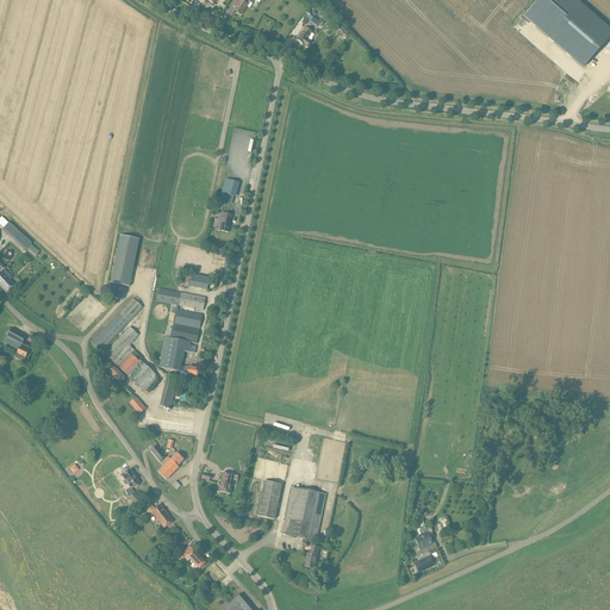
[(244,0),(243,2),(241,0),(234,11),(241,14),(247,6),(248,7),(250,2),(253,5),(256,0),(244,0)]
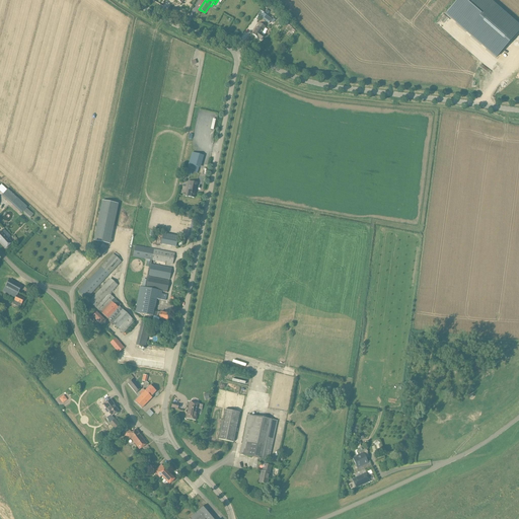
[(458,0),(446,14),(496,58),(518,30),(518,25),(489,0),(458,0)]
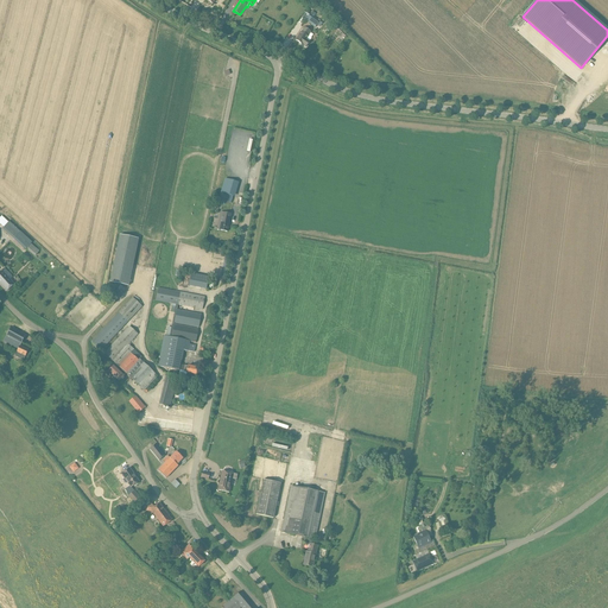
[(320,23),(310,16),(305,20),(315,27),(320,23)]
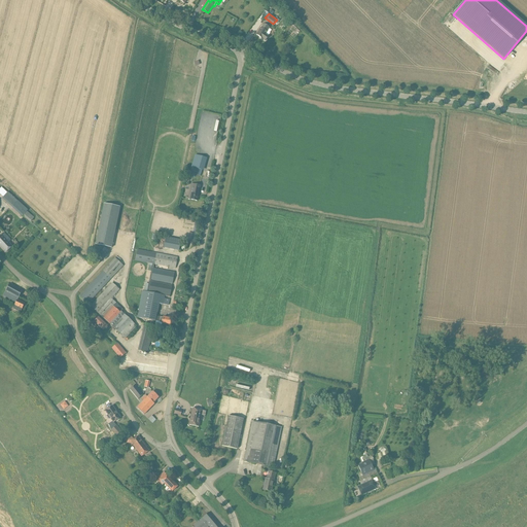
[(270,28),(265,25),(264,24),(256,35),(261,38),(266,40),(269,36),(265,34),(270,28)]
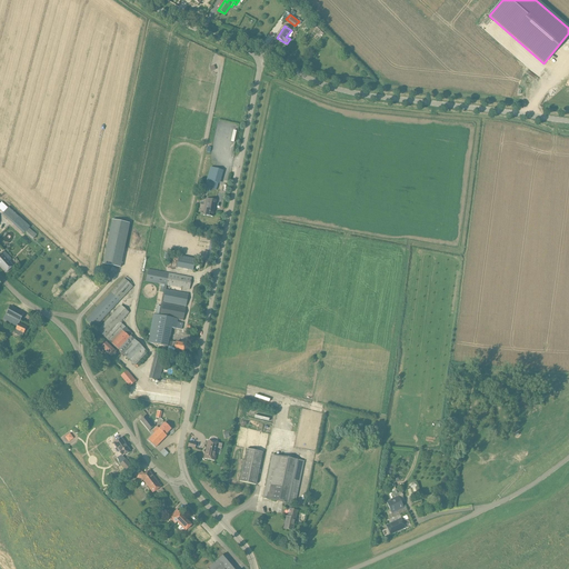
[(218,183),(221,170),(211,167),(206,185),(217,188),(218,183)]
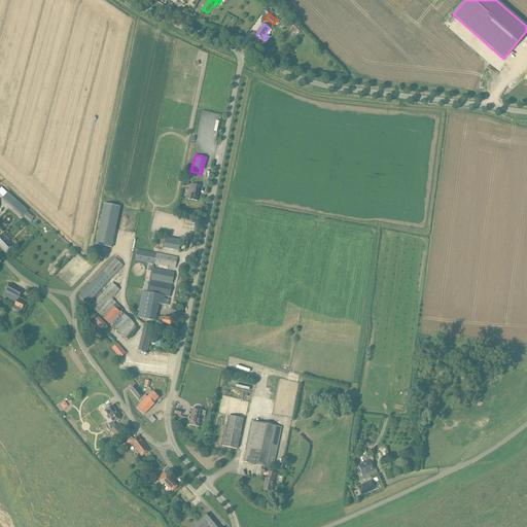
[(200,185),(191,184),(188,200),(197,201),(200,185)]
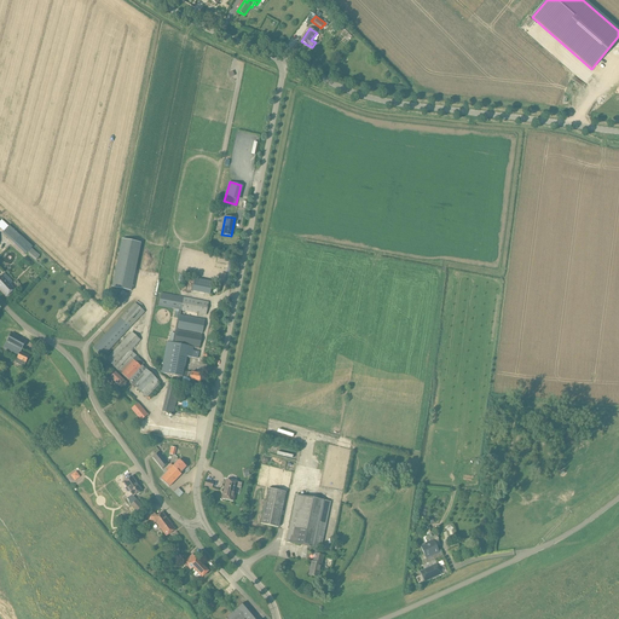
[(33,247),(10,226),(3,233),(25,255),(27,254),(35,261),(40,256),(32,248),(33,247)]
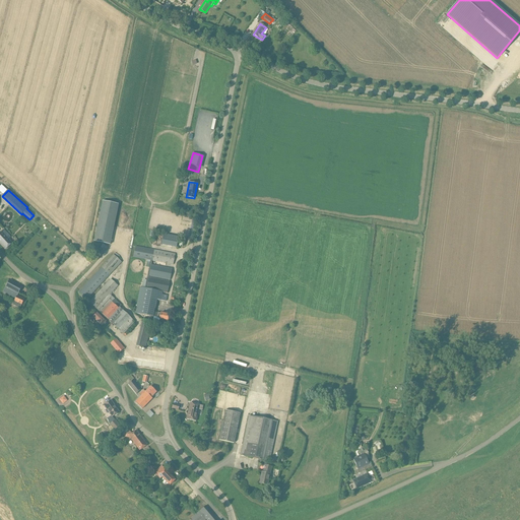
[(103,201),(94,242),(110,245),(118,204),(103,201)]
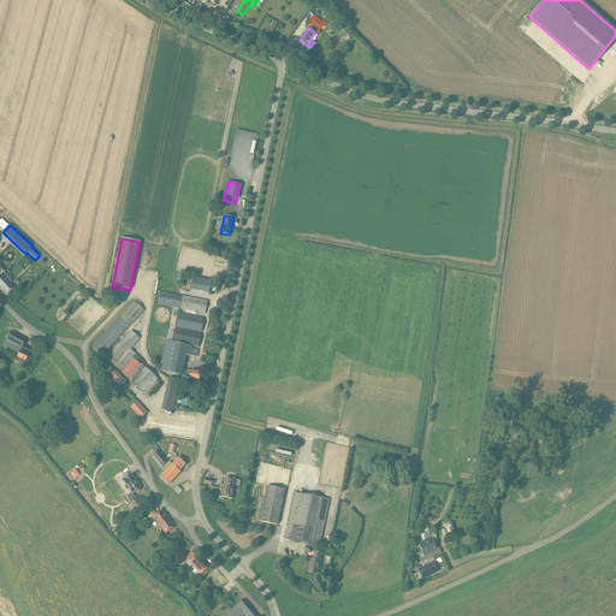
[(11,280),(5,272),(0,276),(0,286),(7,295),(15,288),(10,282),(11,280)]
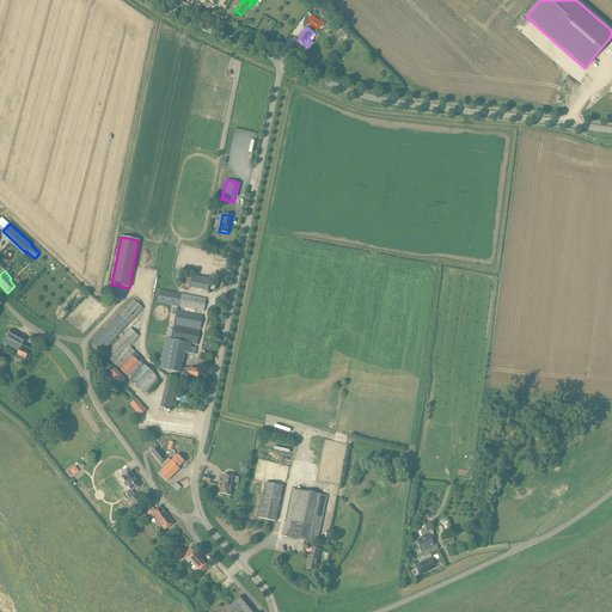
[(210,279),(193,275),(190,288),(208,292),(210,279)]
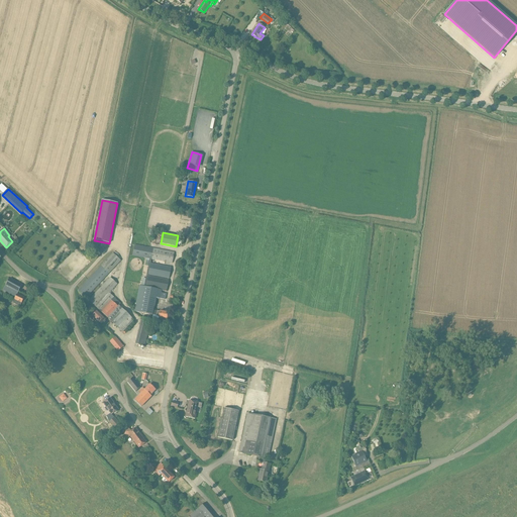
[(95,250),(99,253),(106,245),(102,242),(95,250)]
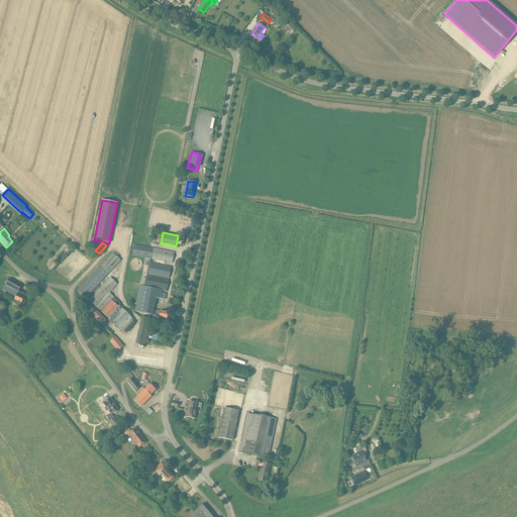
[(173,263),(175,252),(135,244),(132,254),(149,259),(144,286),(139,285),(134,311),(157,315),(156,316),(160,316),(159,317),(167,318),(168,312),(161,311),(157,310),(157,311),(152,310),(154,302),(156,302),(157,297),(161,298),(166,299),(167,294),(157,292),(157,289),(167,291),(169,280),(148,276),(148,274),(170,278),(172,267),(150,263),(151,259),(173,263)]
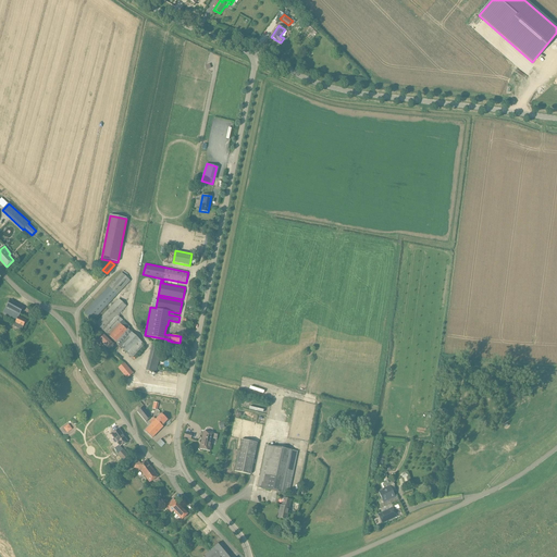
[(130,281),(122,273),(84,312),(108,334),(106,336),(103,335),(99,339),(100,341),(99,342),(102,344),(103,344),(109,349),(113,345),(113,344),(115,342),(132,358),(144,345),(128,330),(131,327),(118,316),(126,306),(119,299),(100,319),(97,316),(130,281)]
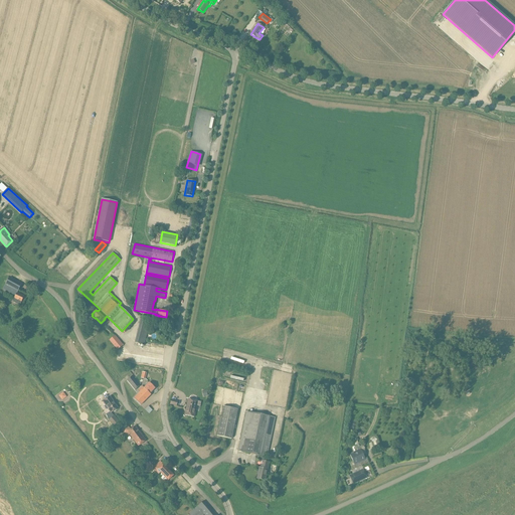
[(22,284),(9,278),(3,290),(15,296),(13,302),(20,305),(24,297),(17,293),(22,284)]
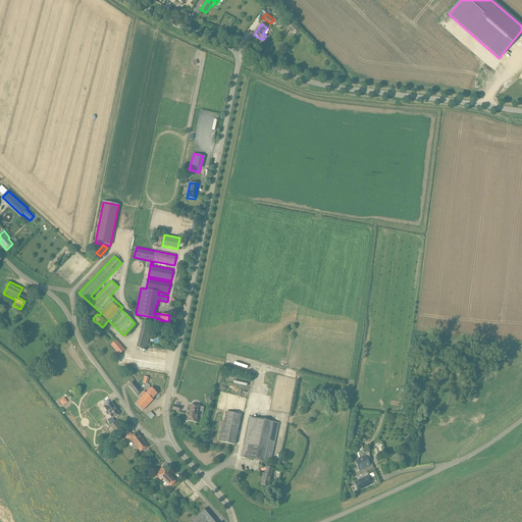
[(152,325),(143,323),(137,348),(146,350),(152,325)]
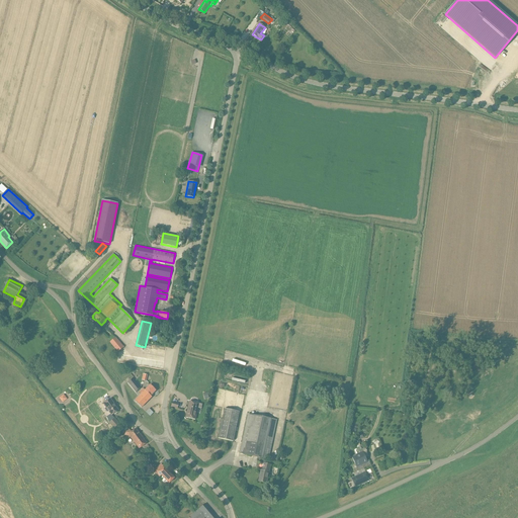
[(124,347),(115,337),(110,343),(118,352),(124,347)]
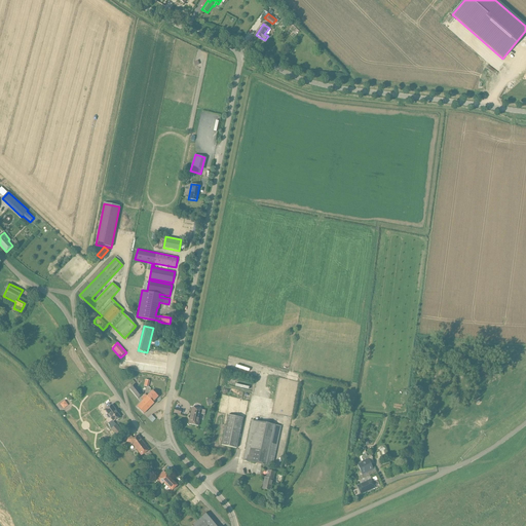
[(231,385),(245,388),(247,382),(232,379),(231,385)]
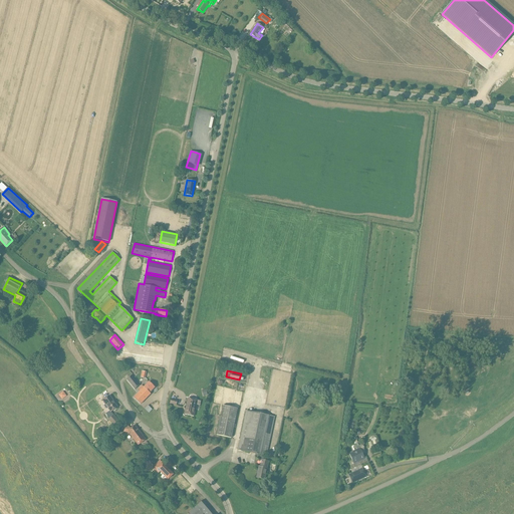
[(140,384),(133,374),(126,379),(135,390),(140,384)]
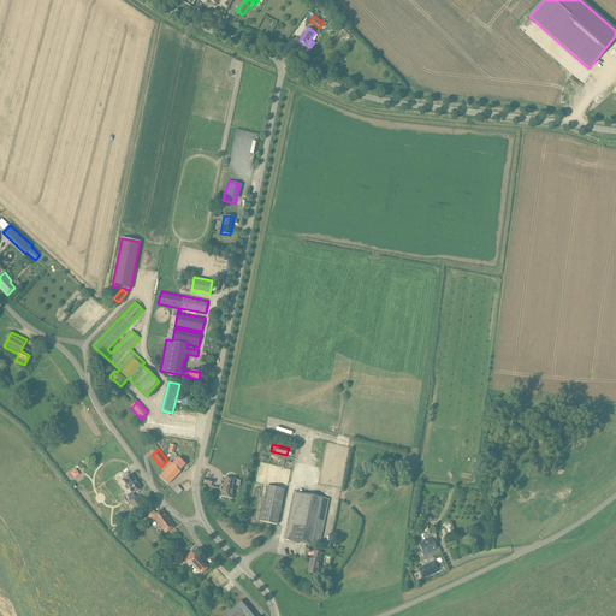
[(341,463),(341,461),(341,460),(339,457),(339,456),(337,454),(336,452),(333,452),(332,451),(331,451),(327,452),(326,454),(324,455),(323,456),(323,458),(323,460),(321,461),(323,463),(323,465),(324,467),(325,468),(326,469),(329,471),(330,471),(332,471),(335,471),(336,469),(337,468),(338,468),(339,466),(341,465),(341,463)]
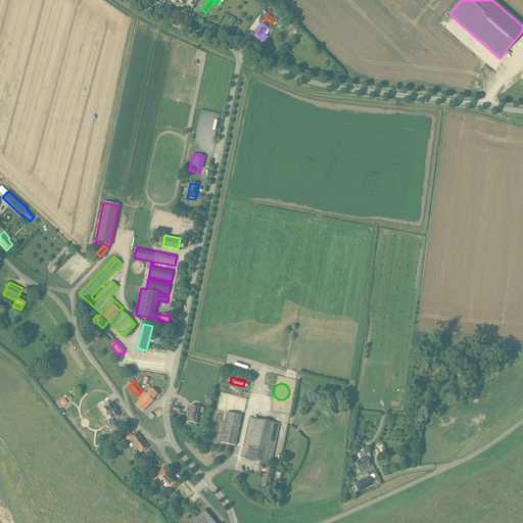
[(158,394),(152,388),(147,393),(145,391),(141,395),(143,397),(137,403),(144,411),(153,400),(153,399),(158,394)]
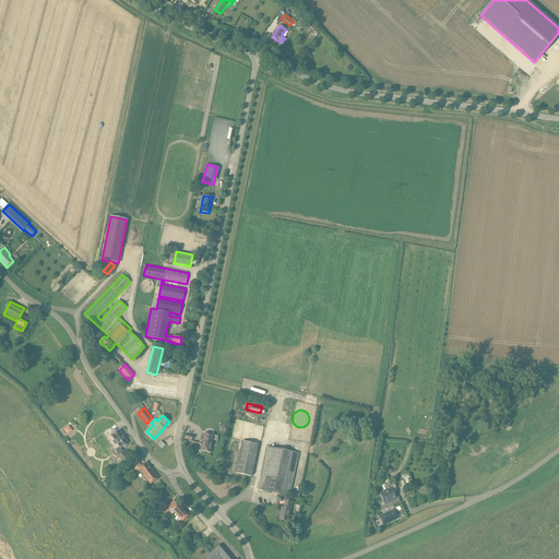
[(119,430),(111,436),(119,447),(120,449),(121,448),(128,443),(119,430)]
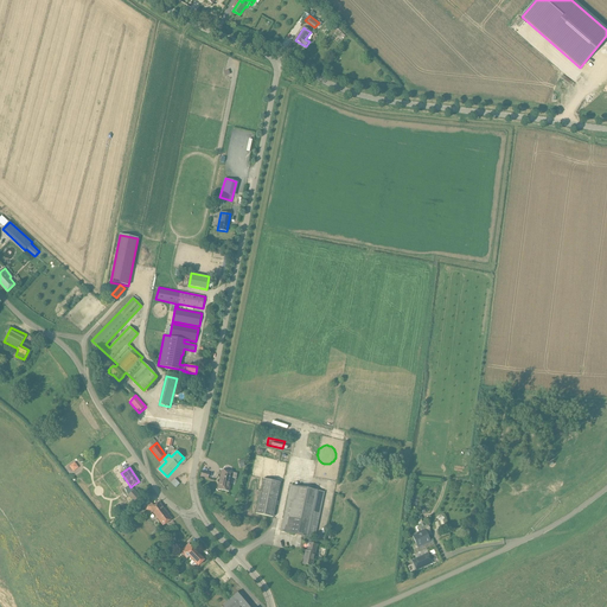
[(237,474),(232,473),(222,471),(218,490),(229,491),(231,478),(236,479),(237,474)]
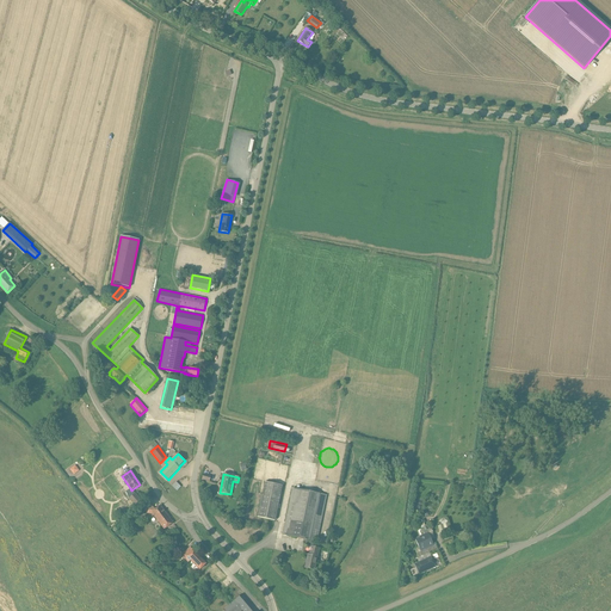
[(263,482),(257,518),(275,520),(281,486),(263,482)]
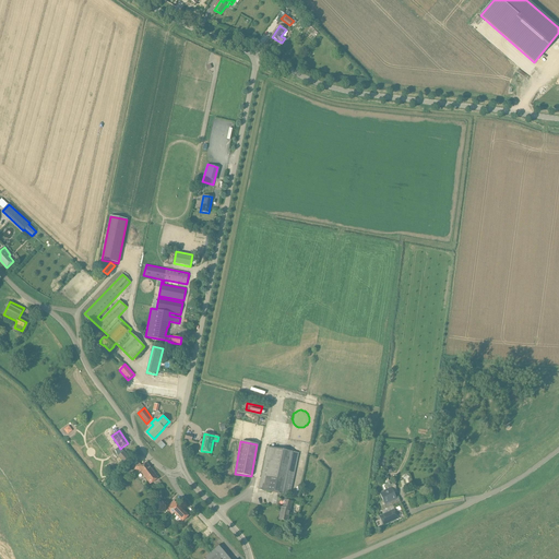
[(299,453),(268,447),(259,489),(290,496),(299,453)]
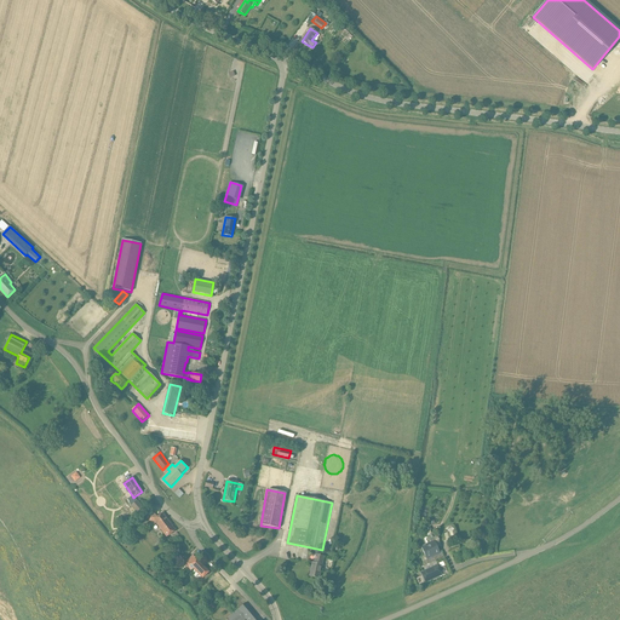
[(131,506),(137,514),(143,507),(137,500),(131,506)]
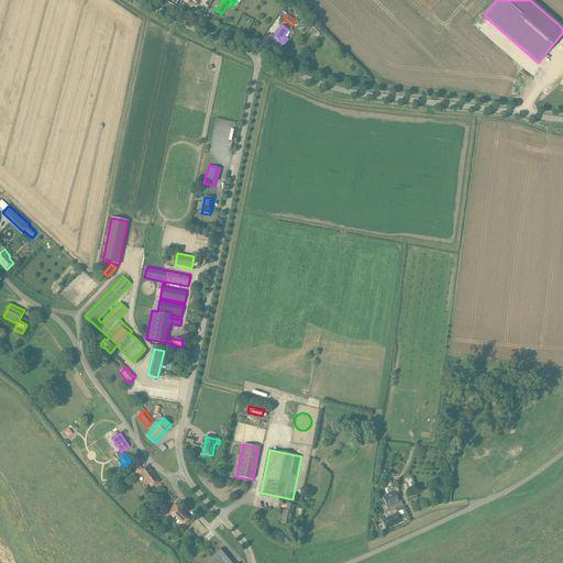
[(143,470),(139,465),(133,470),(136,474),(138,474),(140,477),(142,475),(151,487),(159,482),(147,466),(143,470)]
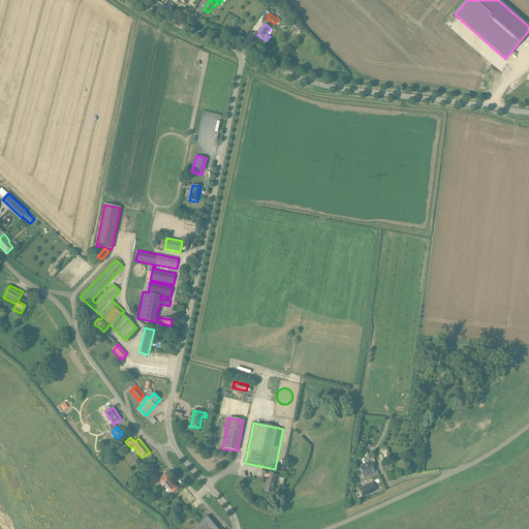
[(386,447),(379,449),(380,455),(378,455),(379,461),(389,459),(386,447)]
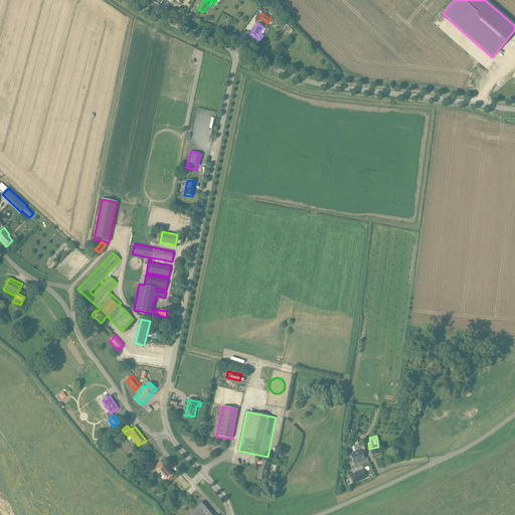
[(354,452),(349,454),(355,466),(366,461),(361,449),(360,450),(354,452)]
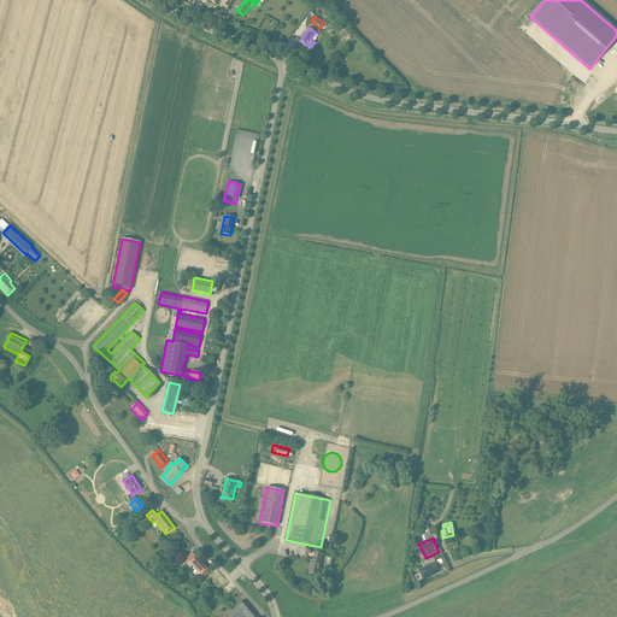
[(322,553),(315,552),(313,560),(311,560),(307,574),(317,575),(322,553)]
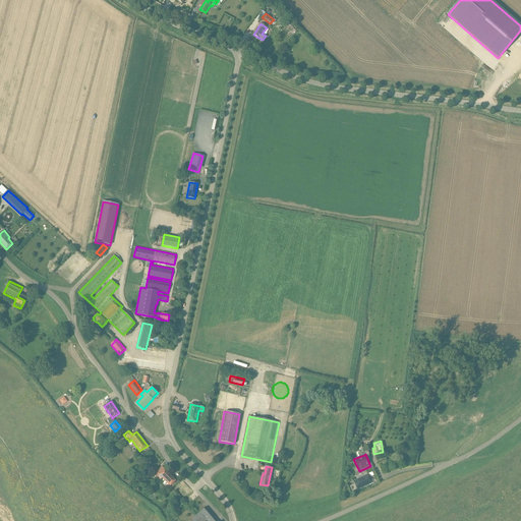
[(165,470),(162,467),(155,474),(161,479),(162,478),(171,486),(177,480),(166,469),(165,470)]
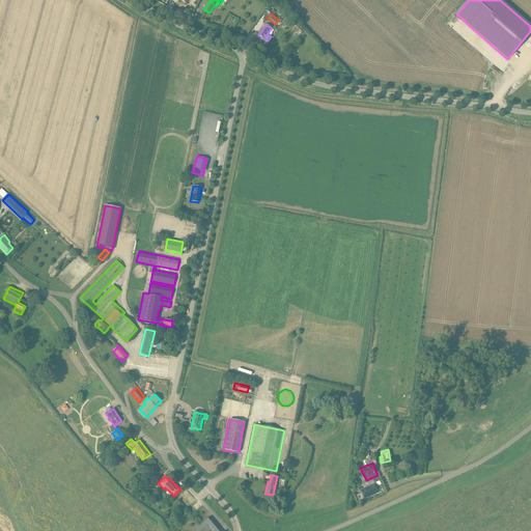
[(362,494),(357,496),(359,501),(379,493),(379,492),(384,490),(382,485),(376,487),(374,484),(361,491),(362,494)]
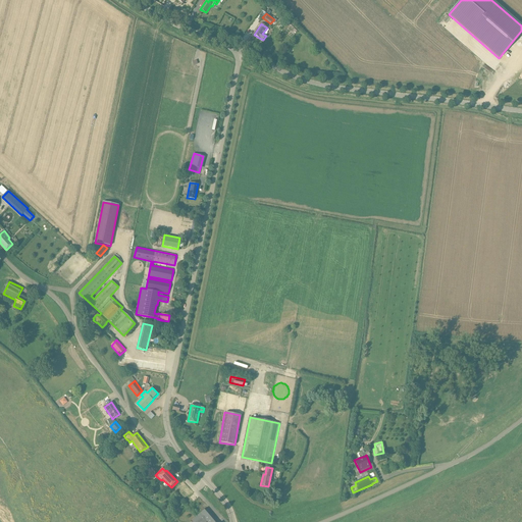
[(218,521),(207,507),(191,521),(206,521),(207,521),(218,521)]
